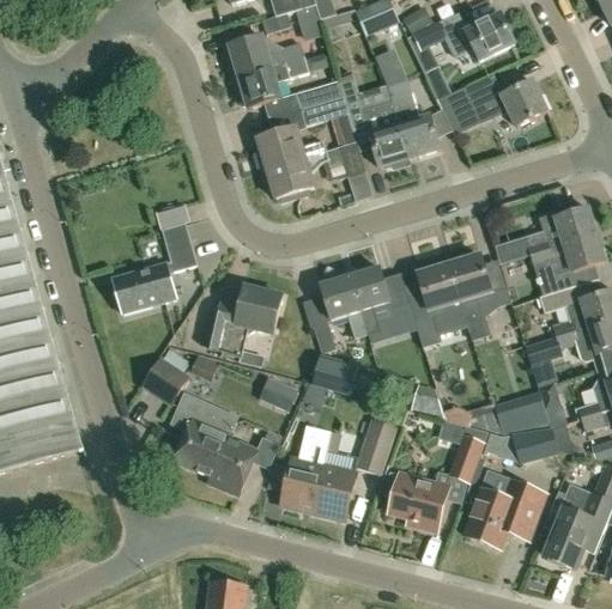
[(319,19),(334,14),(329,0),(314,0),(315,4),(319,19)]
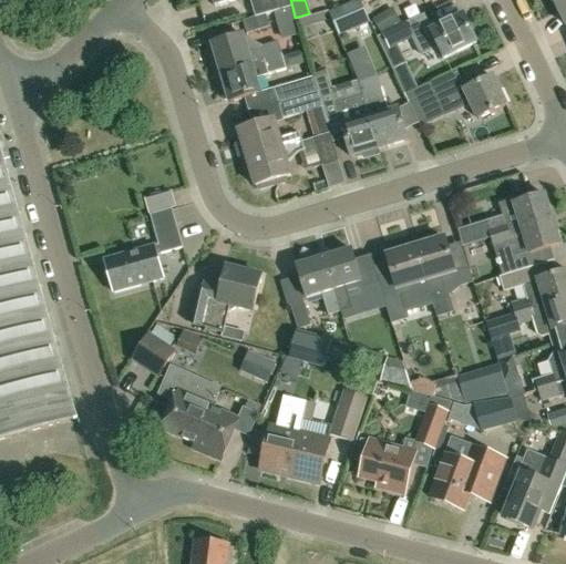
[(338,33),(369,21),(360,0),(351,0),(328,10),(338,33)]
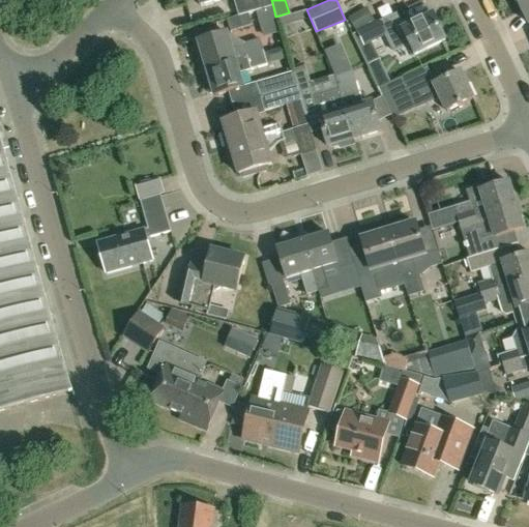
[(528,20),(528,0),(520,0),(528,20)]
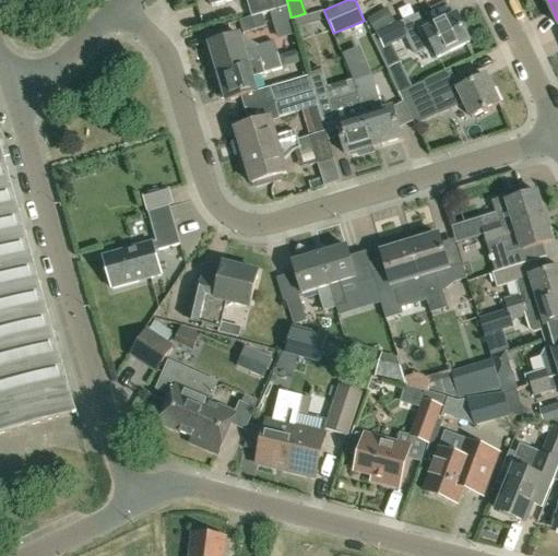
[(374,31),(392,19),(384,4),(365,16),(374,31)]
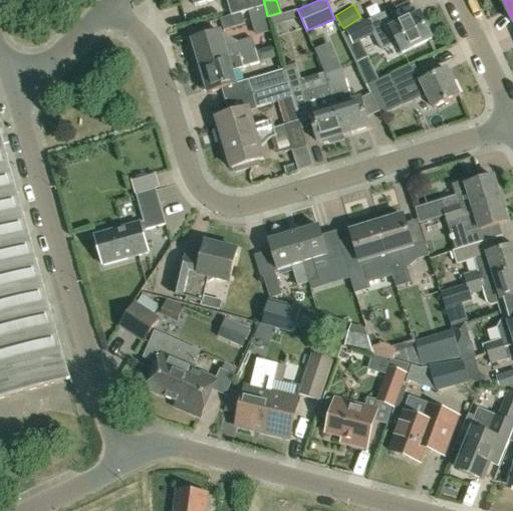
[(297,8),(280,12),(267,16),(269,23),(299,15),(297,8)]
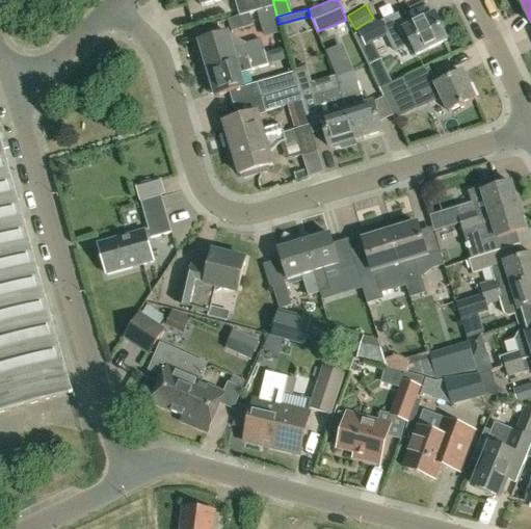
[(231,28),(251,22),(248,9),(227,17),(231,28)]
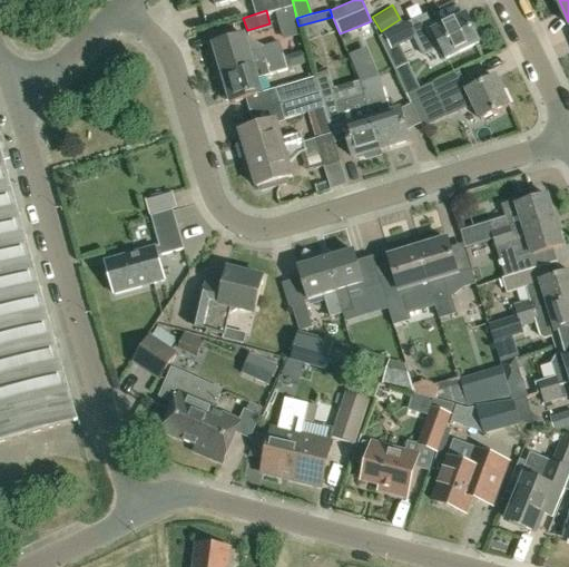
[(478,40),(464,13),(433,28),(431,21),(418,28),(428,50),(440,45),(444,56),(478,40)]
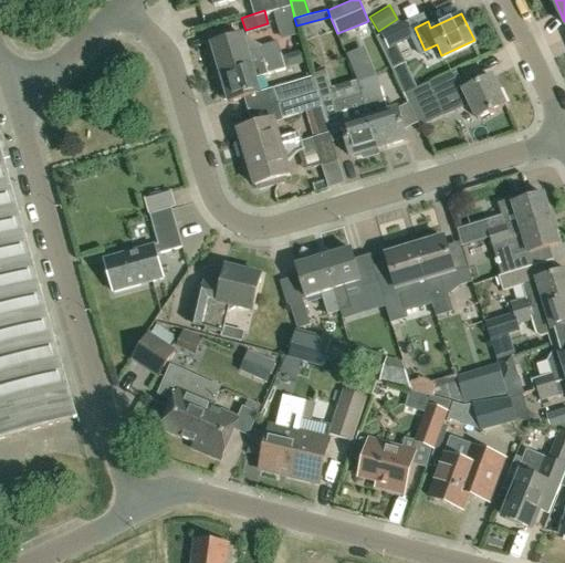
[(404,91),(416,85),(404,60),(405,59),(397,42),(414,34),(405,18),(379,30),(380,31),(375,34),(391,66),(404,91)]
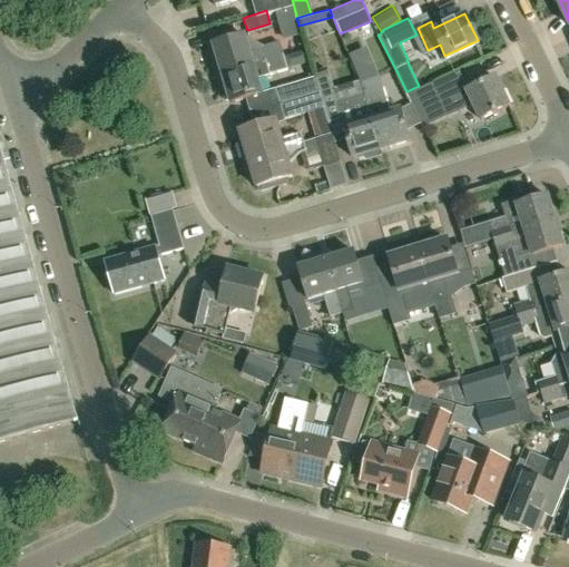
[(222,70),(282,52),(278,39),(247,48),(243,32),(213,41),(213,44),(209,47),(213,59),(217,59),(222,70)]
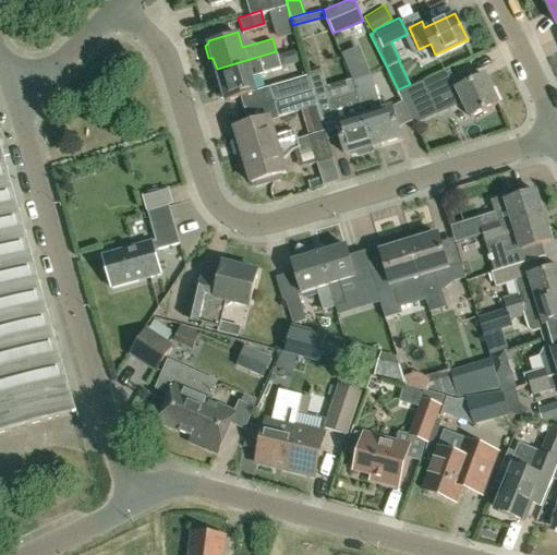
[(276,51),(217,69),(220,80),(215,85),(218,97),(225,98),(255,89),(251,74),(263,71),(263,70),(280,64),(276,51)]
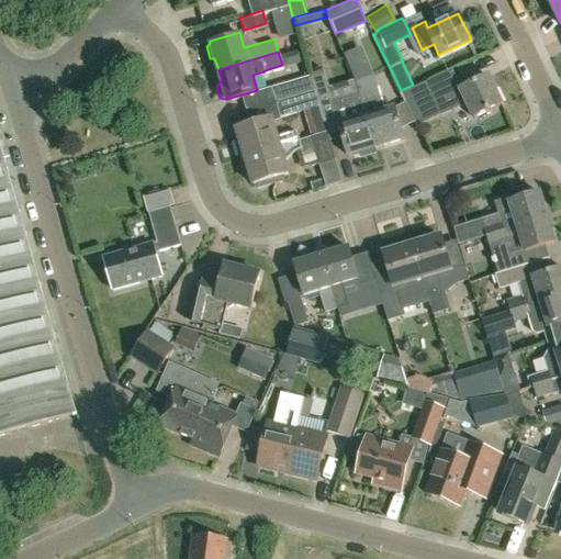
[(307,69),(310,74),(311,77),(323,74),(321,65),(307,69)]
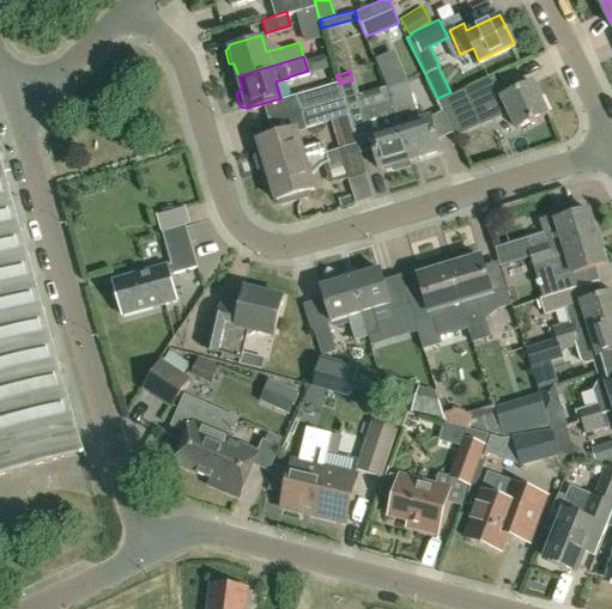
[(503,95),(494,74),(465,89),(464,85),(450,92),(437,98),(450,127),(477,114),(480,123),(508,110),(516,125),(546,110),(532,80),(503,95)]
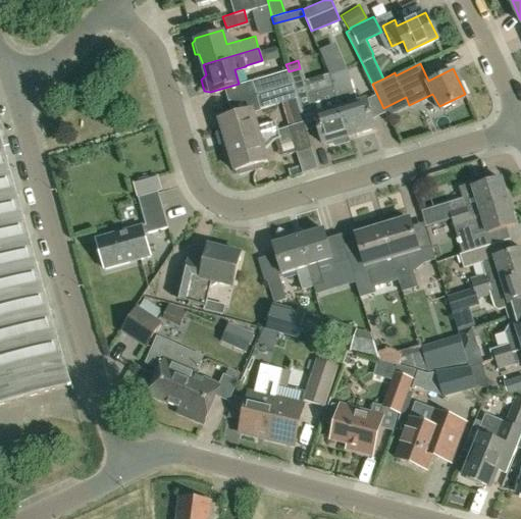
[(255,92),(291,81),(289,71),(288,68),(251,79),(255,92)]
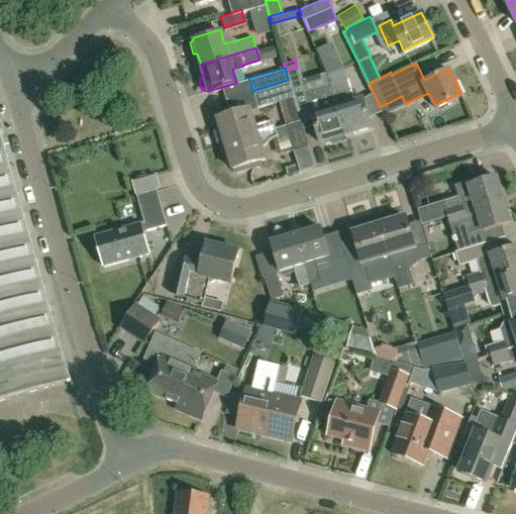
[(297,68),(286,71),(288,80),(297,109),(309,106),(314,123),(320,140),(323,139),(324,142),(331,140),(332,143),(345,139),(343,132),(344,132),(329,81),(326,72),(328,81),(329,85),(307,92),(303,78),(300,78),(297,68)]
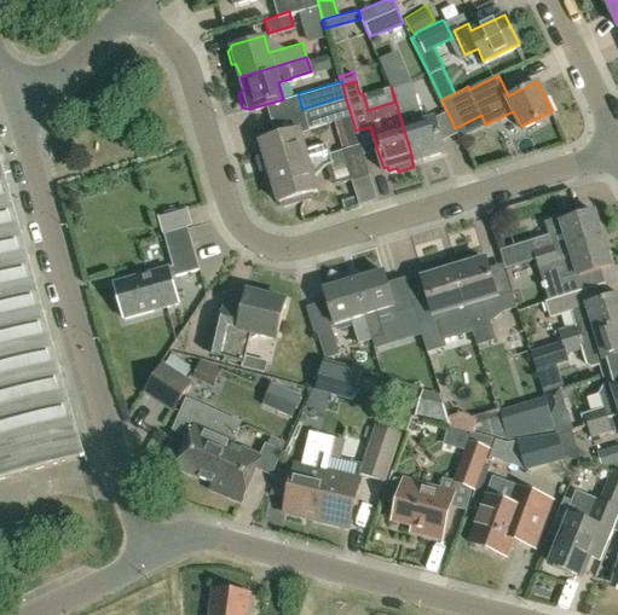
[(394,97),(413,158),(444,149),(433,115),(419,120),(411,92),(408,81),(391,86),(394,97)]
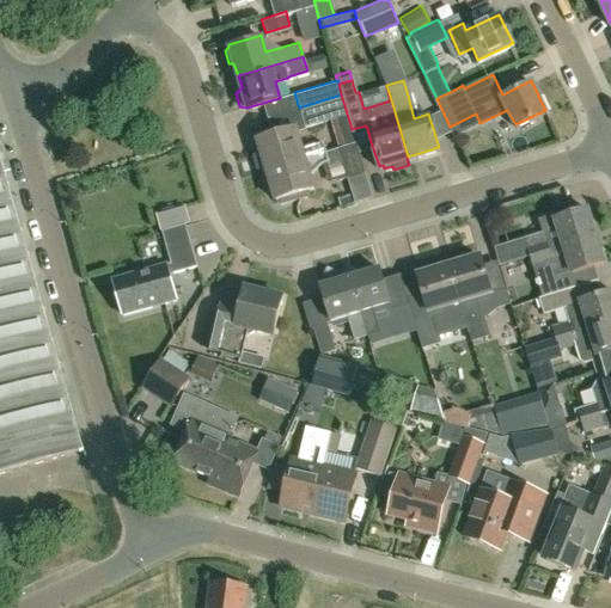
[(352,129),(341,94),(299,108),(299,109),(304,126),(329,117),(337,146),(355,141),(352,129)]
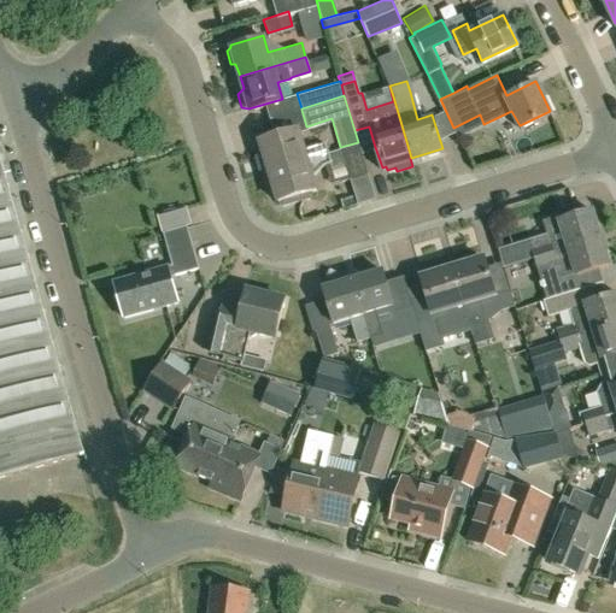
[(304,148),(297,127),(258,139),(260,148),(257,151),(263,170),(327,151),(323,141),(311,145),(312,146),(304,148)]
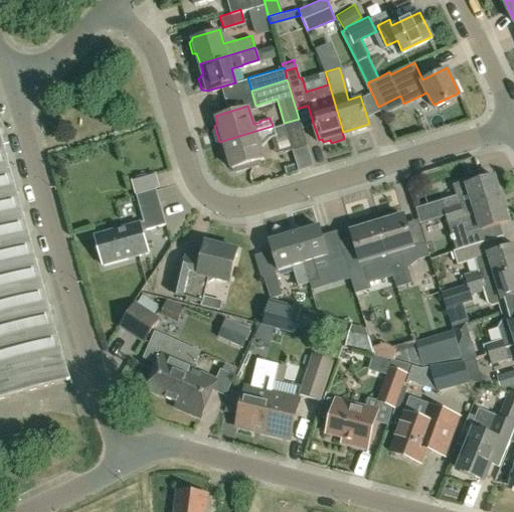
[(284,123),(273,126),(219,142),(223,158),(228,158),(230,166),(232,166),(237,169),(245,166),(247,161),(263,157),(258,138),(265,136),(265,138),(271,136),(287,132),(292,147),(292,148),(306,143),(301,127),(299,119),(284,123)]
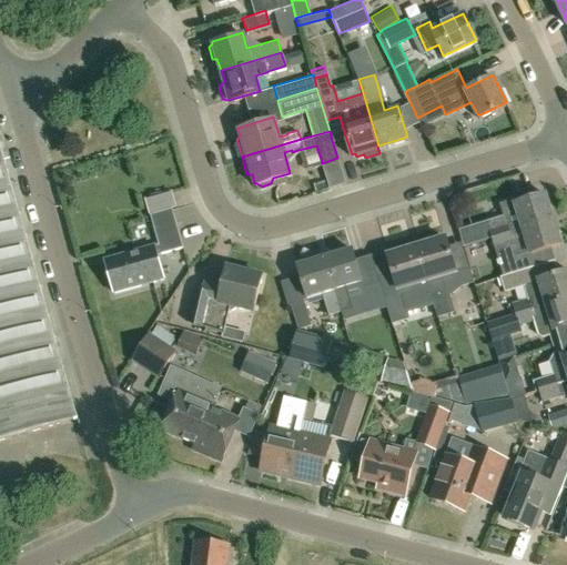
[(0,435),(77,414),(0,148),(0,435)]
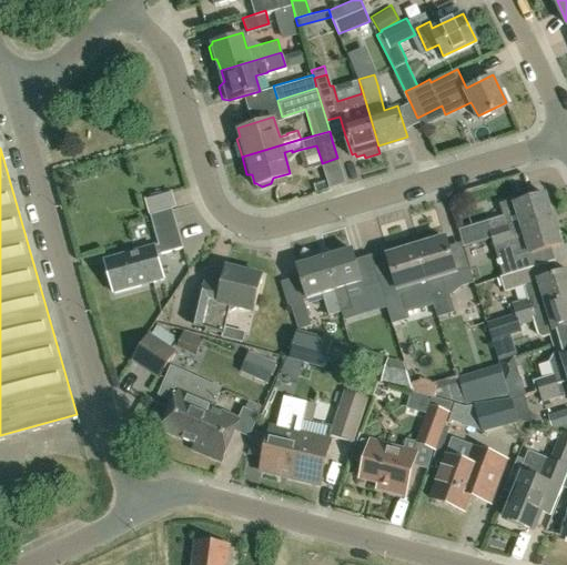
[(325,178),(313,181),(315,189),(327,185),(325,178)]
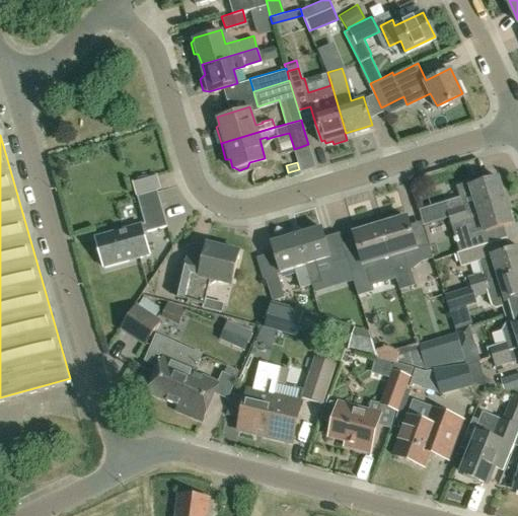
[(504,198),(497,174),(470,182),(469,178),(455,182),(461,201),(445,206),(448,216),(504,198)]
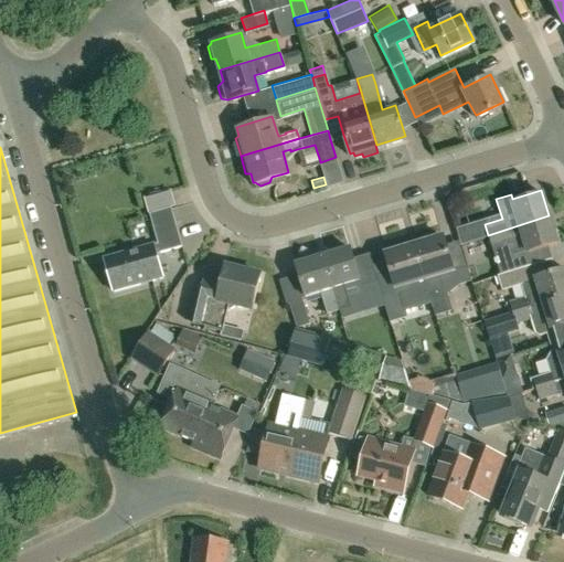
[(159,250),(181,244),(170,204),(148,211),(159,250)]
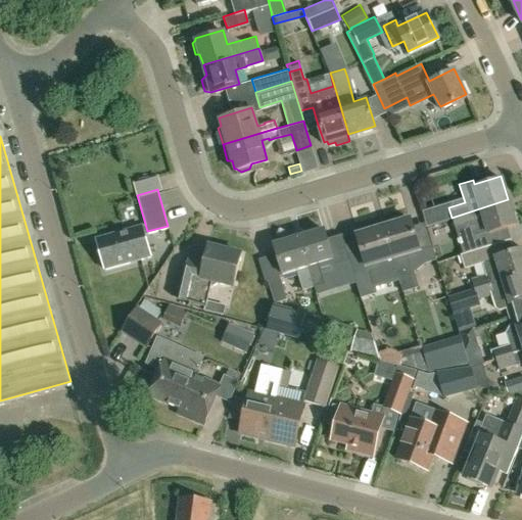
[(515,223),(508,199),(452,218),(455,227),(471,222),(474,234),(487,230),(487,231),(515,223)]
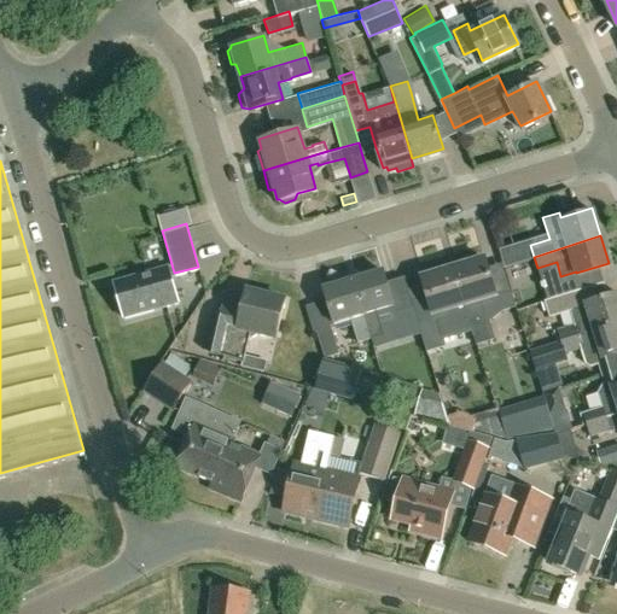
[(472,334),(475,340),(492,335),(487,320),(490,319),(500,310),(495,293),(487,265),(484,256),(452,265),(472,334)]
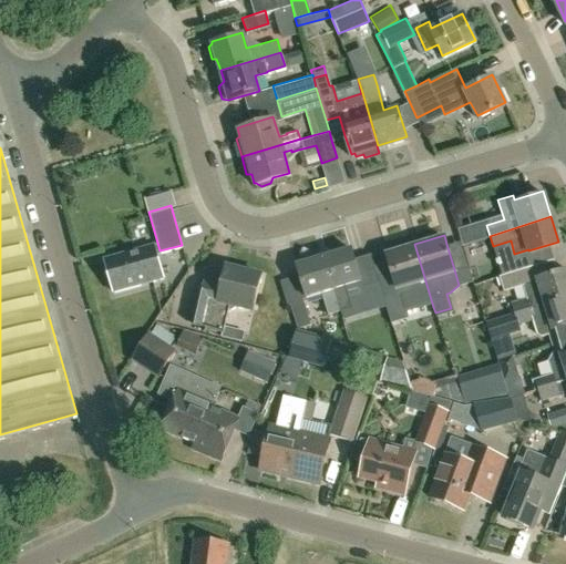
[(113,288),(162,275),(153,243),(104,256),(113,288)]
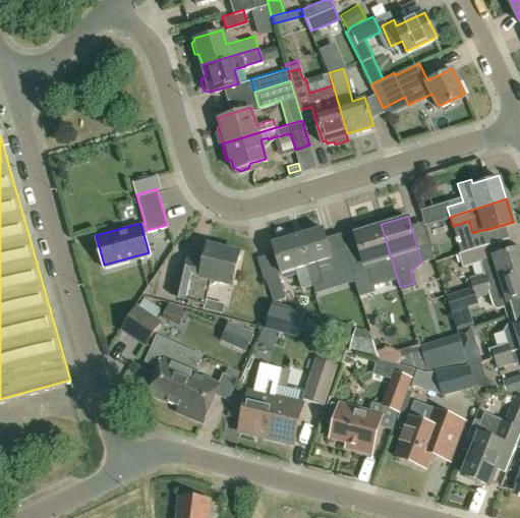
[(382,287),(398,282),(381,224),(354,231),(356,238),(364,264),(374,261),(382,287)]
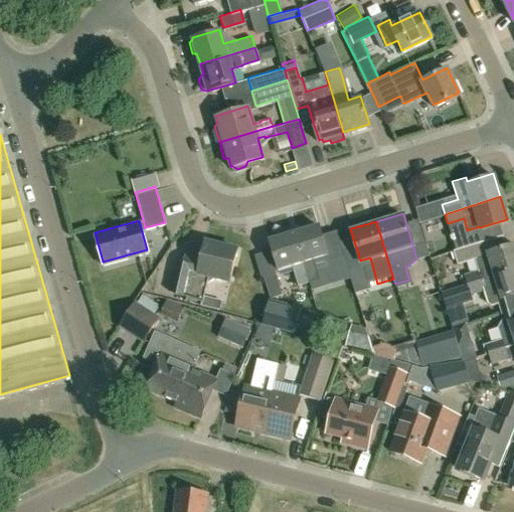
[(321,234),(318,223),(294,230),(309,280),(319,277),(313,258),(326,253),(343,248),(340,238),(339,239),(337,229),(321,234)]
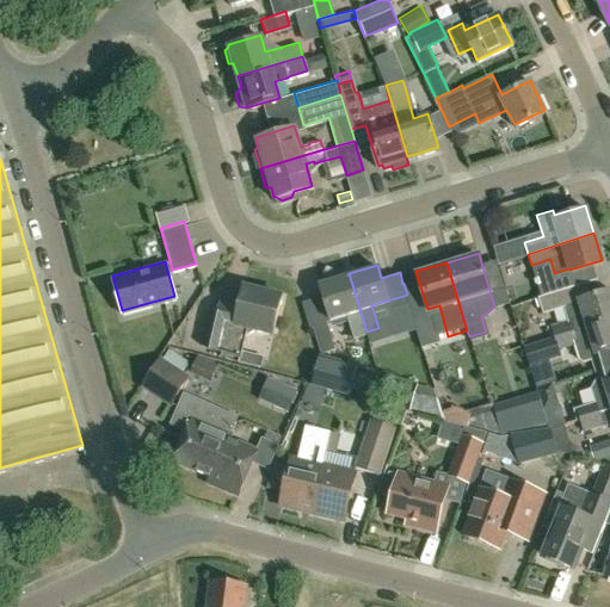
[(367,332),(349,273),(319,282),(321,293),(330,317),(345,313),(352,336),(367,332)]
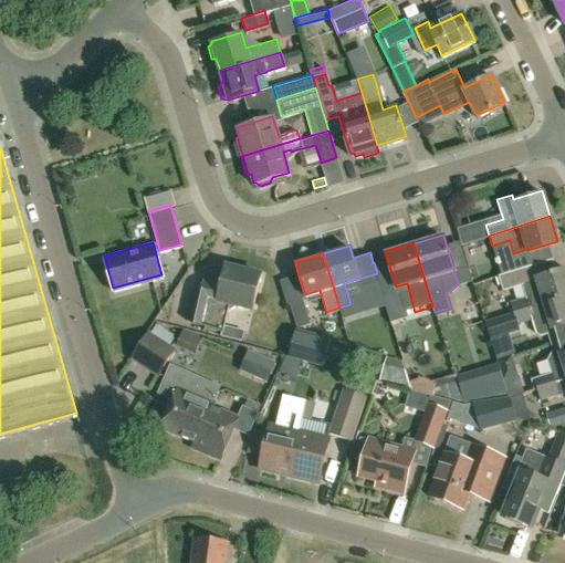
[(252,308),(261,271),(225,263),(217,299),(199,295),(194,322),(221,329),(219,333),(241,339),(243,327),(222,323),(228,302),(252,308)]
